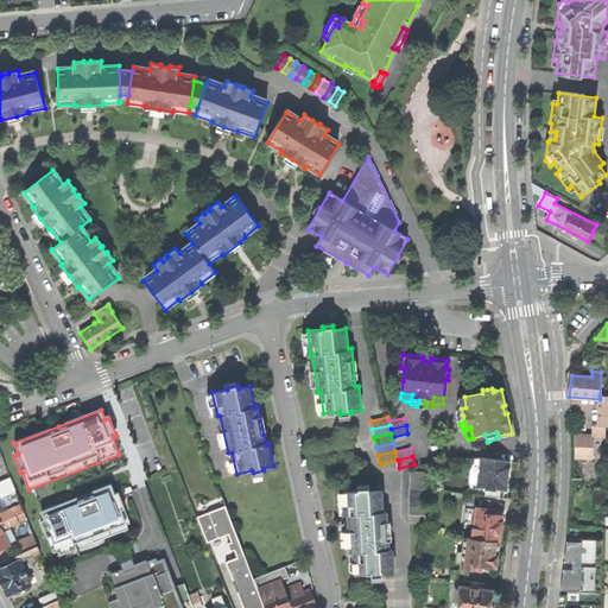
[(487,487),(486,495),(498,498),(499,488),(507,489),(508,477),(510,462),(483,458),(480,486),(487,487)]
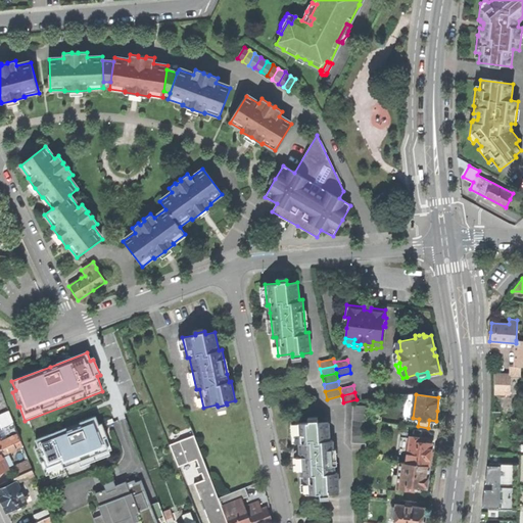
[(8,411),(0,414),(0,425),(1,428),(4,427),(8,438),(0,441),(0,449),(20,440),(12,422),(8,411)]
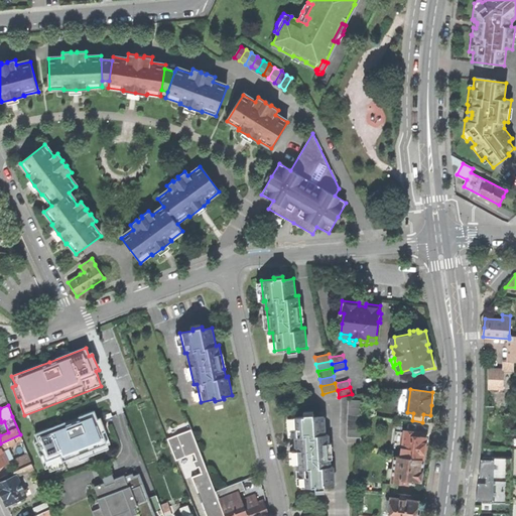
[(348,414),(362,415),(362,408),(348,407),(348,414)]
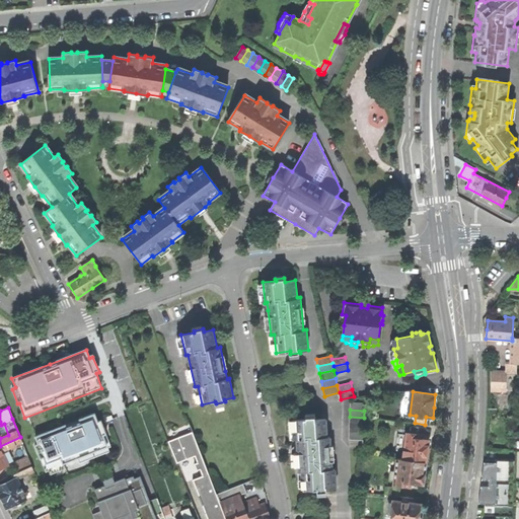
[(73,424),(34,438),(38,445),(33,446),(38,457),(43,458),(46,465),(61,459),(62,463),(107,447),(103,436),(107,435),(102,422),(98,423),(95,415),(73,424)]
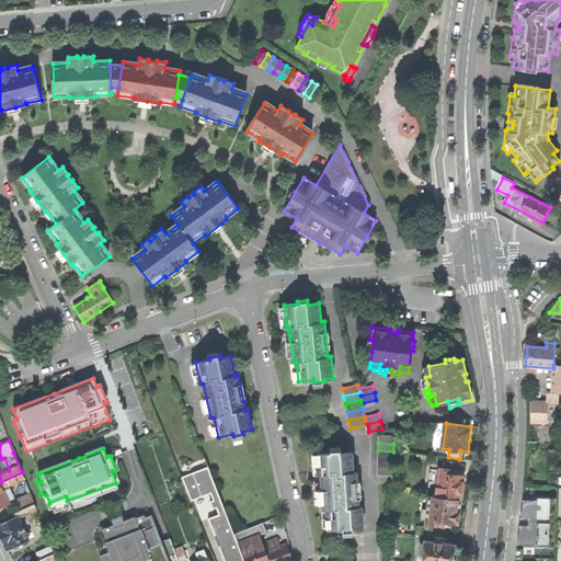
[(331,453),(317,453),(318,476),(321,474),(322,497),(323,510),(327,510),(328,529),(343,529),(343,531),(354,531),(354,528),(363,528),(362,507),(358,507),(356,472),(353,472),(352,453),(341,454),(341,449),(331,450),(331,453)]
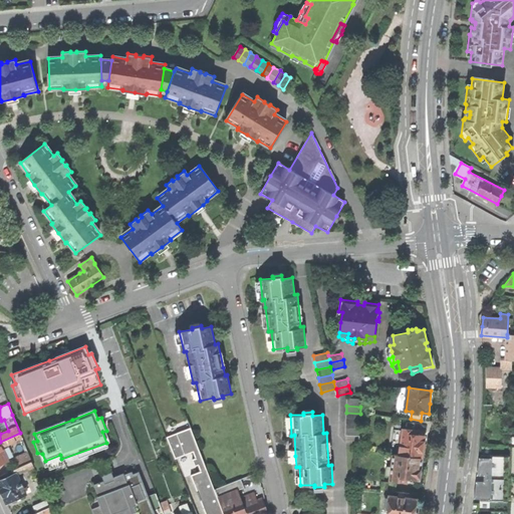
[(360,421),(360,414),(346,413),(345,421),(360,421)]
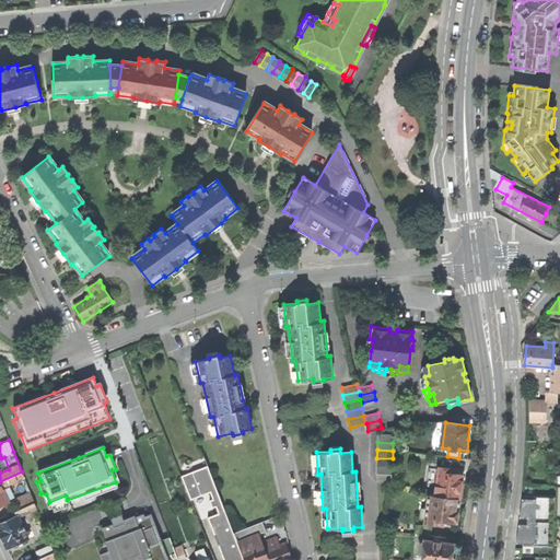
[(376,466),(393,467),(393,458),(376,458),(376,466)]
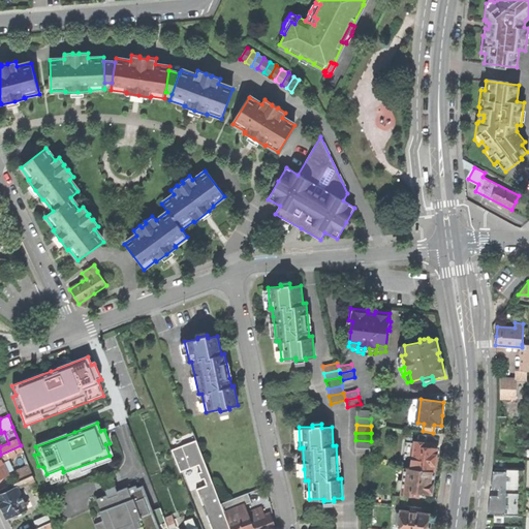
[(370,448),(371,441),(355,440),(355,448),(370,448)]
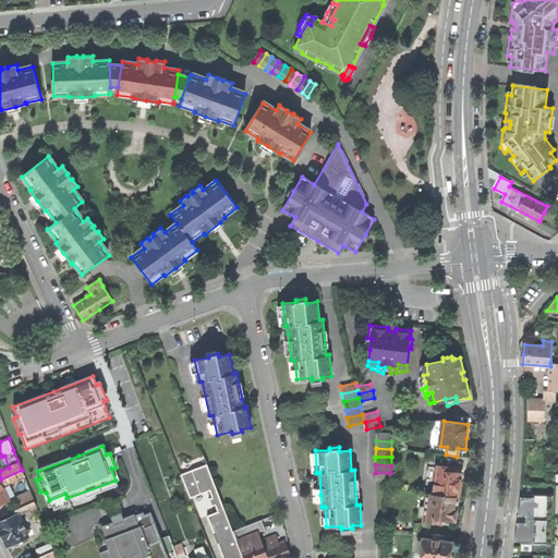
[(438,465),(435,495),(459,497),(460,483),(462,473),(450,472),(451,468),(438,465)]
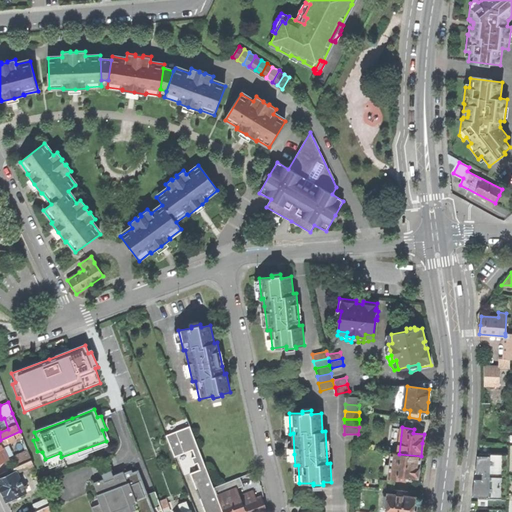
[(22,436),(20,431),(0,440),(0,462),(7,459),(1,446),(22,436)]
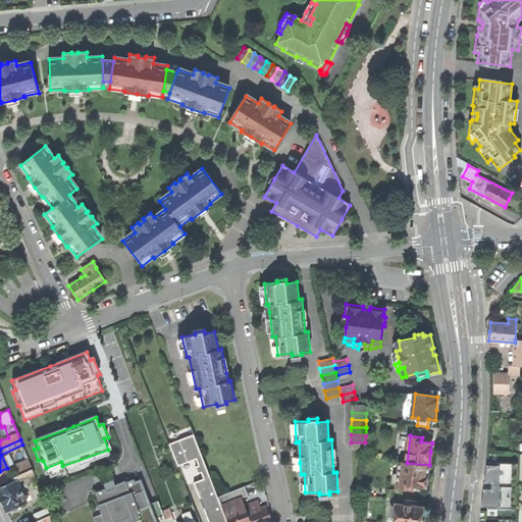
[(188,448),(192,458),(199,456),(195,445),(188,448)]
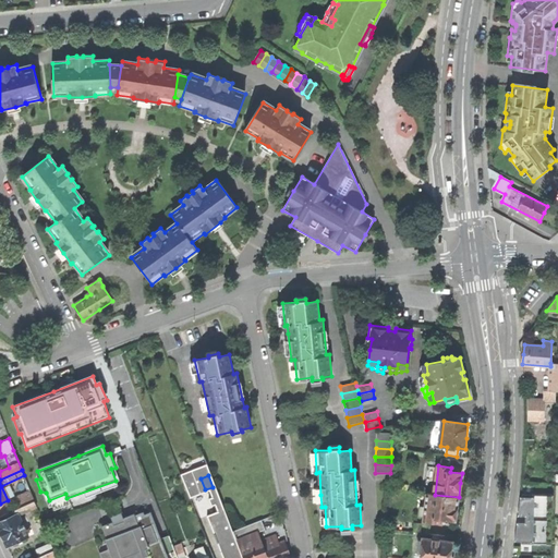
[(34,501),(29,492),(15,497),(21,508),(34,501)]
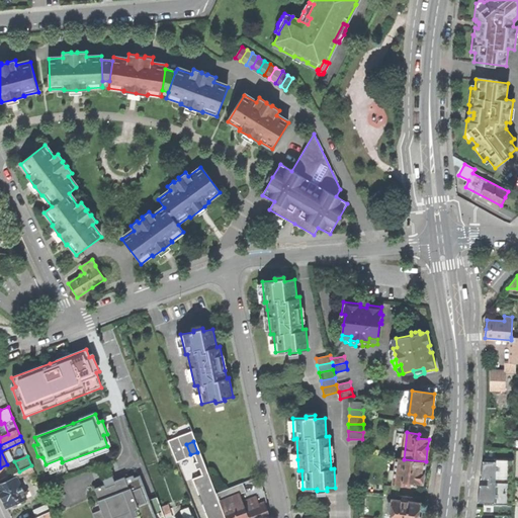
[(397,458),(394,484),(410,486),(411,482),(424,484),(424,482),(427,480),(427,477),(425,473),(425,471),(425,470),(425,467),(426,461),(404,459),(397,458)]
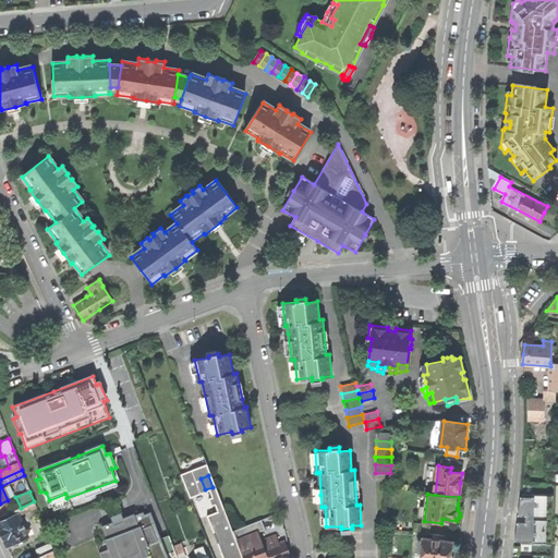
[(519,541),(536,541),(537,495),(523,495),(522,505),(519,533),(519,541)]
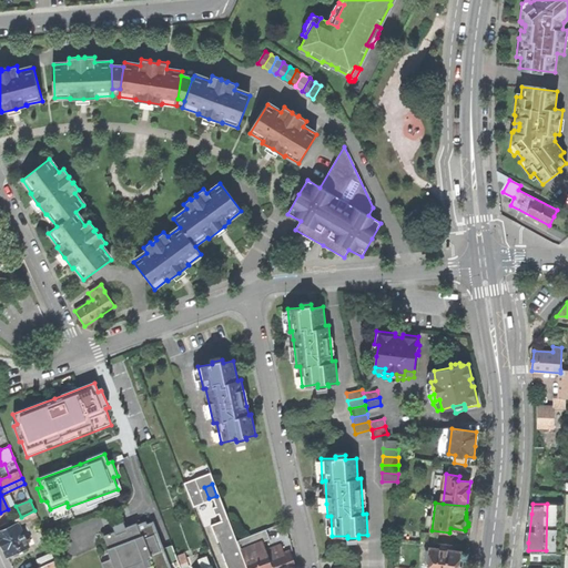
[(38,516),(34,510),(21,517),(16,519),(18,524),(0,531),(0,539),(2,545),(8,556),(29,546),(27,543),(30,541),(29,538),(26,540),(19,525),(38,516)]
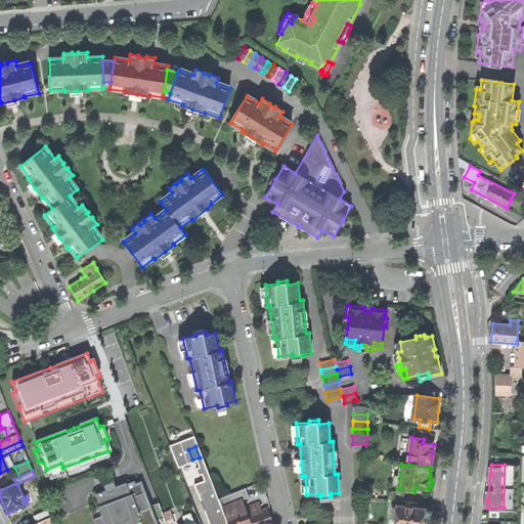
[(114,489),(96,495),(103,518),(94,522),(94,523),(158,523),(141,483),(137,485),(136,482),(127,486),(126,484),(114,489)]
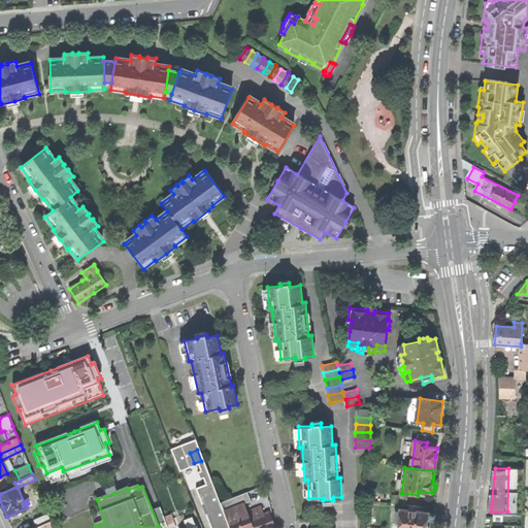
[(275,527),(269,513),(264,515),(263,510),(261,506),(248,512),(244,503),(251,501),(248,493),(221,503),(230,527),(275,527)]
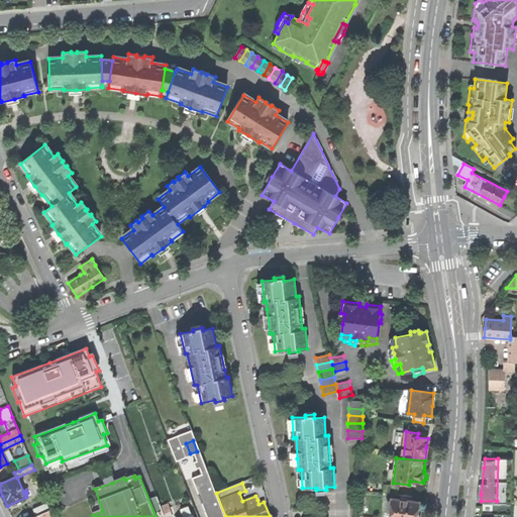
[(193,500),(200,497),(196,485),(189,488),(193,500)]
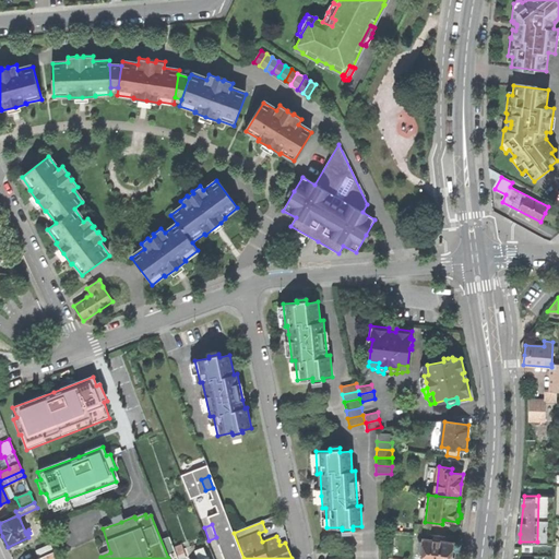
[(415,533),(430,535),(431,526),(416,524),(415,533)]
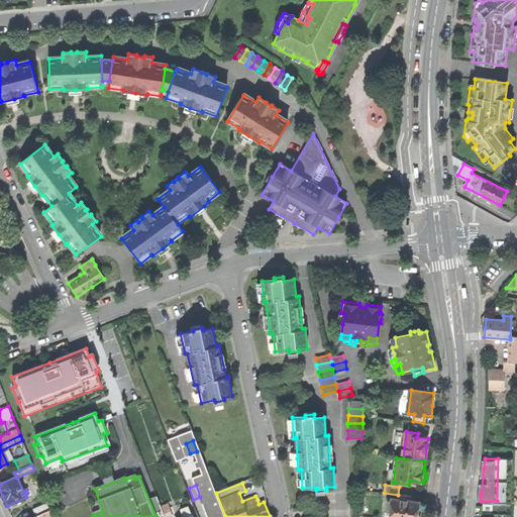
[(420,516),(421,516),(420,515),(418,515),(419,509),(420,502),(413,502),(414,497),(402,495),(402,500),(393,499),(392,502),(389,501),(388,509),(391,509),(390,516),(420,516)]
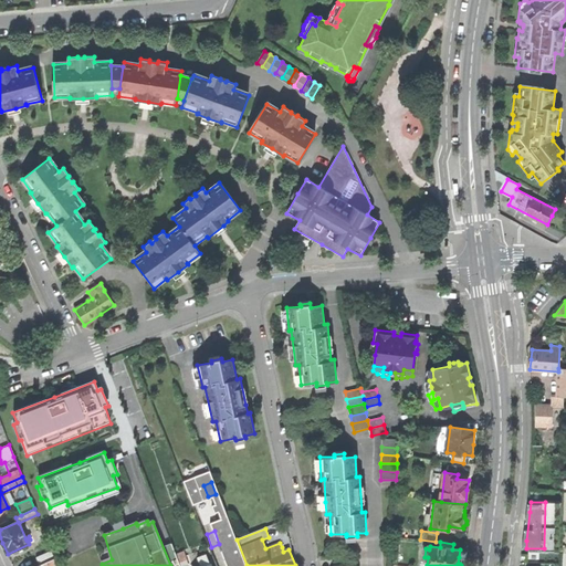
[(243,565),(236,543),(222,548),(228,565),(243,565)]
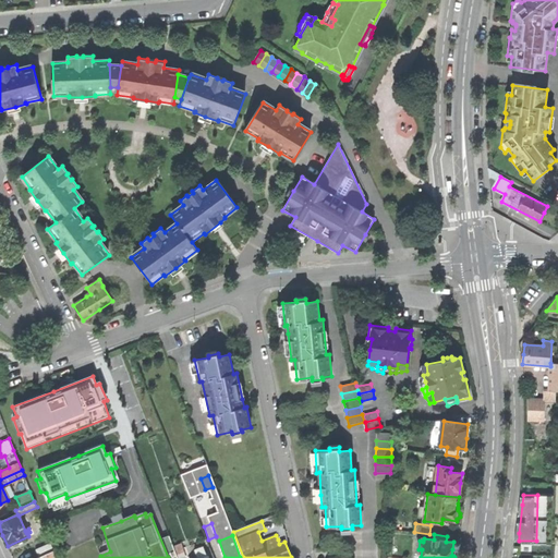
[(50,543),(35,549),(38,557),(53,550),(50,543)]
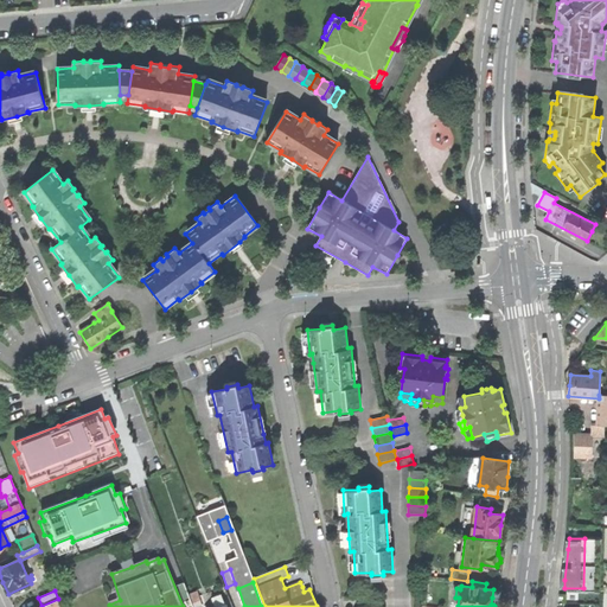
[(225,606),(221,594),(211,599),(215,606),(225,606)]
